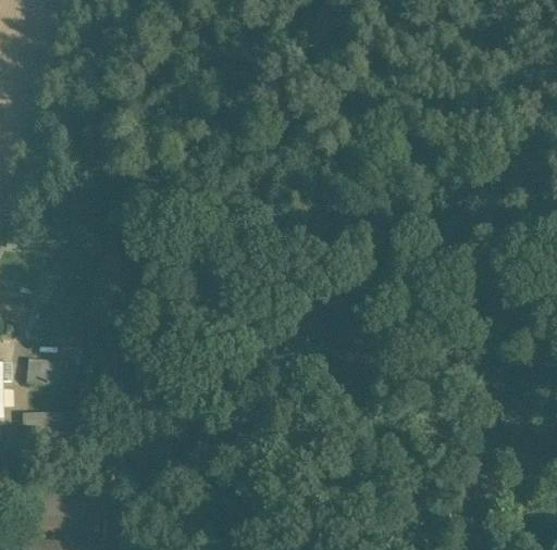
[(50,361),(28,359),(27,380),(49,382),(50,361)]
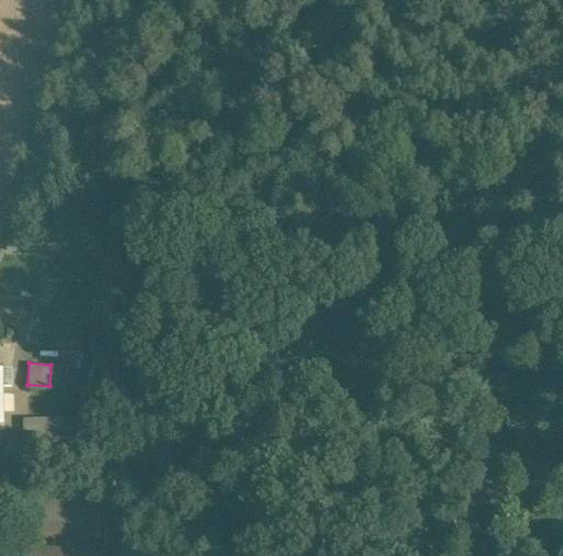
[(73,414),(23,417),(24,442),(52,441),(53,458),(66,457),(69,440),(73,414)]
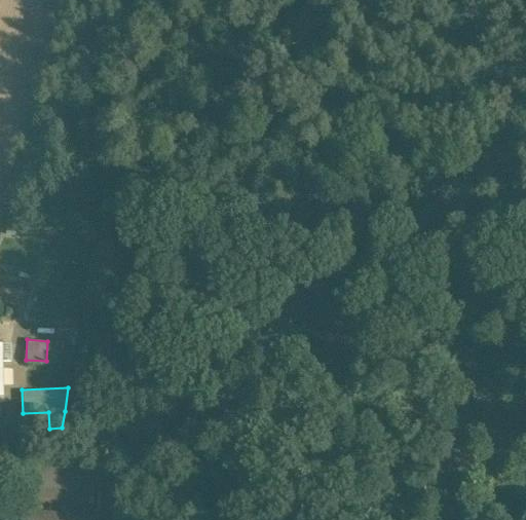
[(23,413),(19,413),(20,430),(49,429),(48,412),(23,413)]
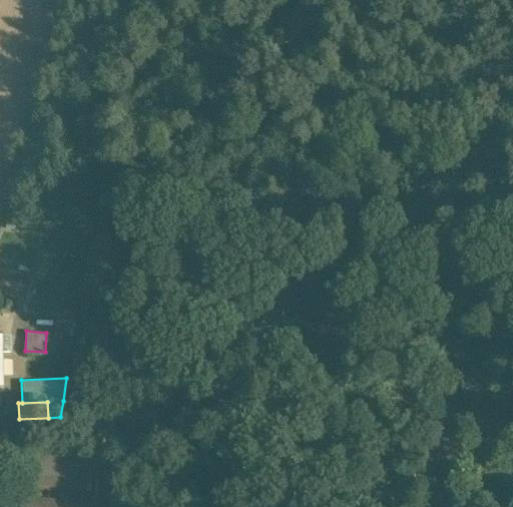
[(93,506),(94,503),(11,496),(9,506),(93,506)]
